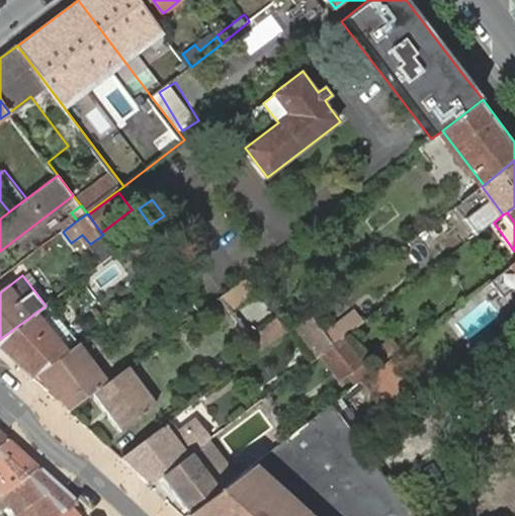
[(258,289),(247,276),(221,296),(231,311),(258,289)]
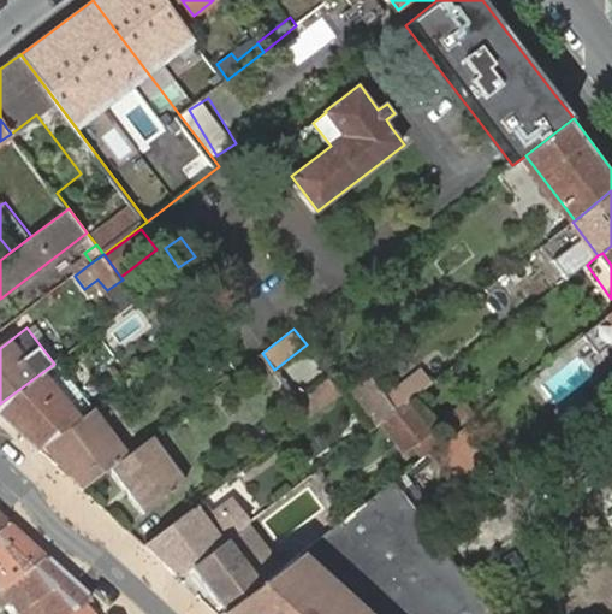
[(78,419),(93,408),(55,362),(54,364),(41,373),(78,419)]
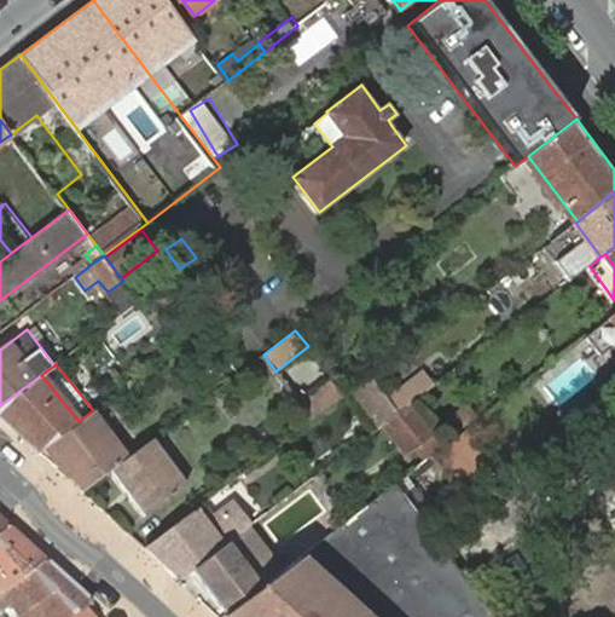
[(428,370),(392,397),(401,410),(436,384),(428,370)]
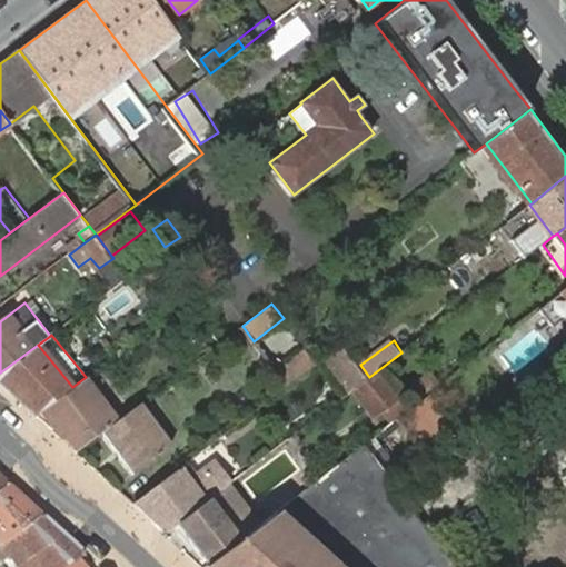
[(360,365),(345,344),(325,358),(350,393),(355,388),(369,377),(360,365)]
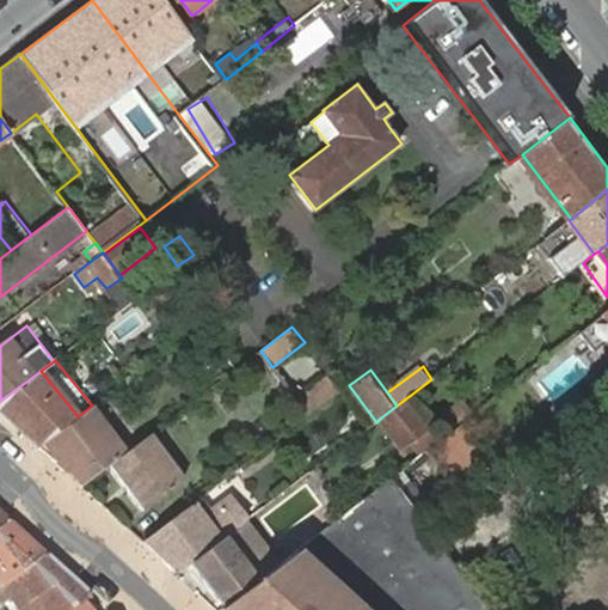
[(0,401),(0,408),(40,445),(78,416),(41,371),(0,401)]
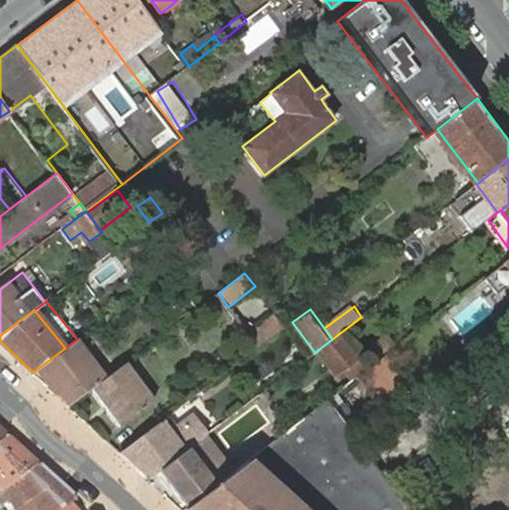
[(260,347),(286,327),(276,314),(249,334),(260,347)]
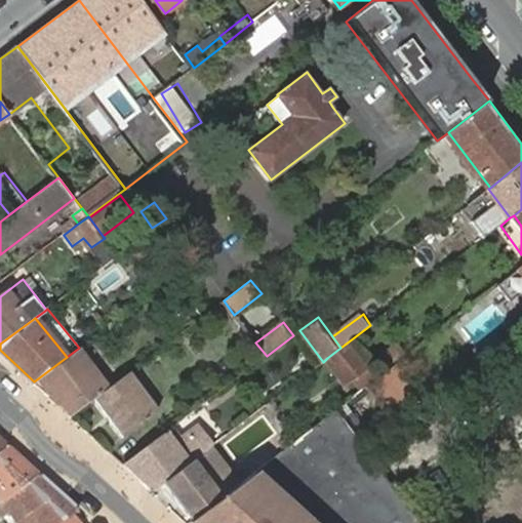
[(96,397),(109,388),(79,348),(67,357),(34,381),(48,395),(49,394),(59,405),(62,402),(72,415),(96,397)]
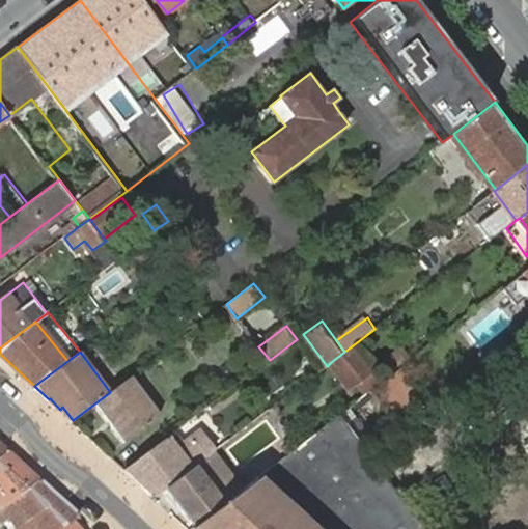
[(403,367),(384,382),(414,421),(433,408),(403,367)]
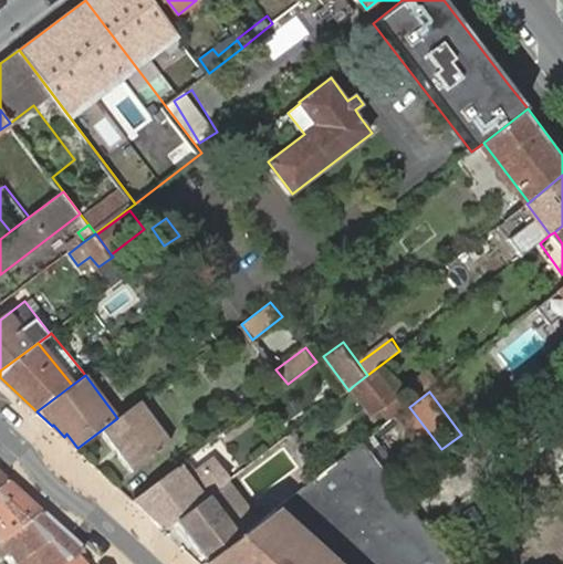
[(117,418),(104,428),(135,470),(173,441),(142,399),(117,418)]
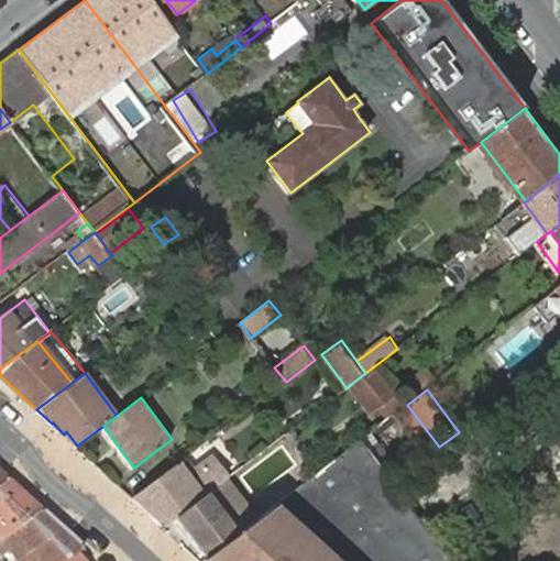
[(392,481),(360,440),(274,505),(313,539),(392,481)]
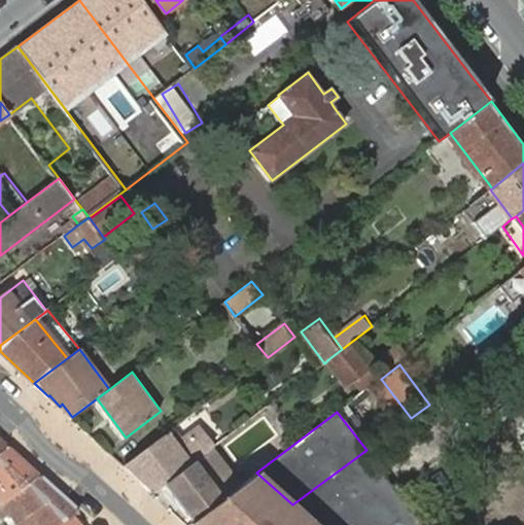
[(154,443),(125,465),(135,475),(154,492),(155,491),(165,484),(191,463),(193,463),(206,453),(209,451),(210,450),(213,449),(214,447),(217,445),(201,423),(184,435),(176,426),(166,433),(154,443)]
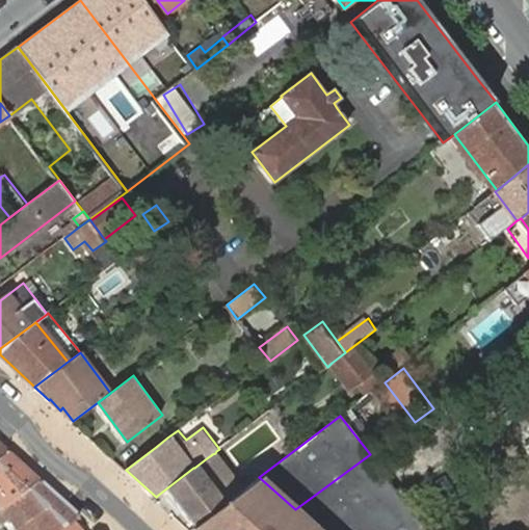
[(0,458),(11,450),(0,440),(0,458)]
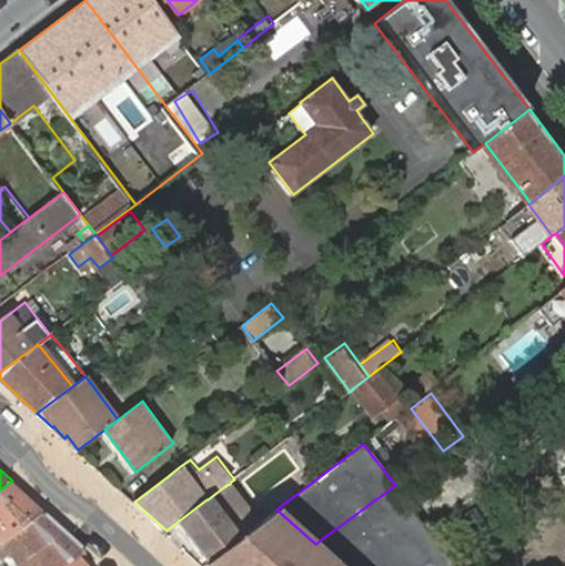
[(46,512),(12,481),(0,489),(0,545),(6,541),(46,512)]
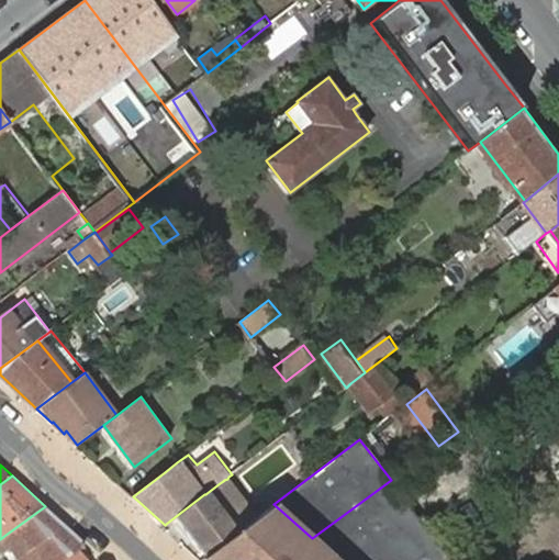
[(246,503),(227,479),(224,480),(223,481),(243,506),(246,503)]
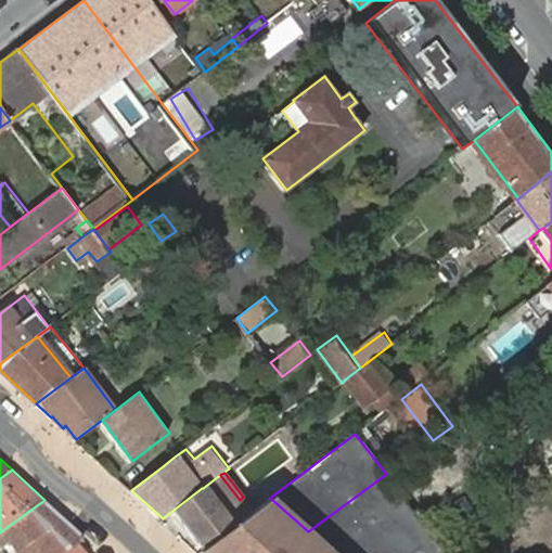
[(438,552),(444,549),(386,474),(308,531),(325,549),(344,528),(371,552),(438,552)]
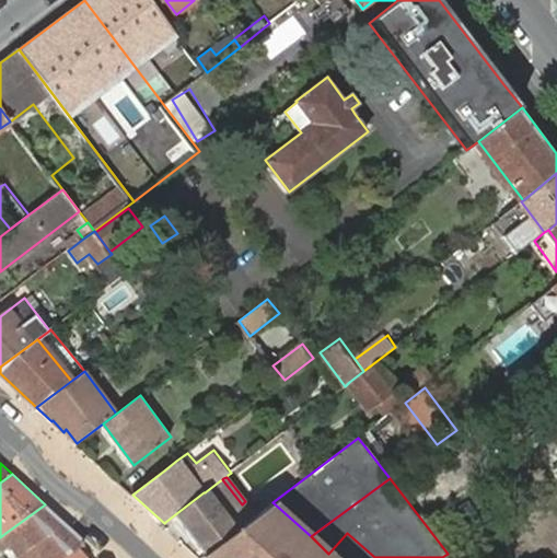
[(175,514),(206,554),(208,553),(235,531),(256,514),(245,501),(242,504),(222,479),(219,481),(205,492),(204,492),(175,514)]
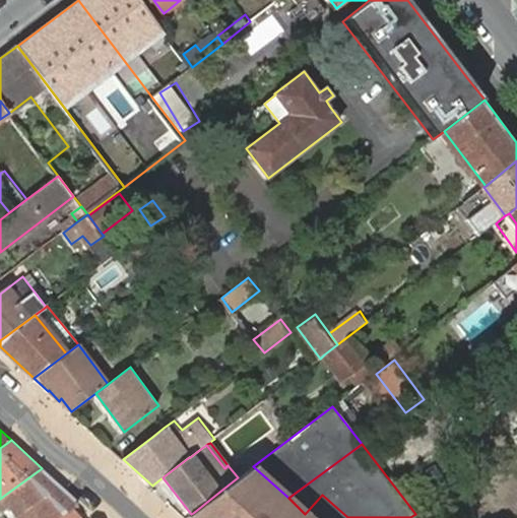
[(279,505),(288,498),(253,466),(238,477),(218,493),(193,513),(191,514),(187,517),(261,517),(262,517),(279,505)]
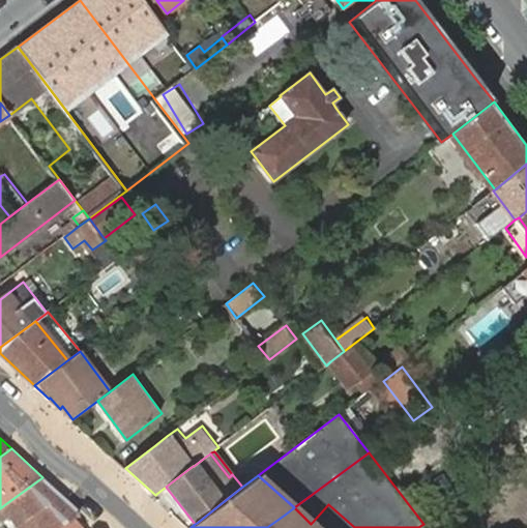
[(62,495),(42,477),(5,504),(0,508),(0,514),(4,520),(11,514),(22,527),(60,527),(76,517),(82,511),(62,495)]
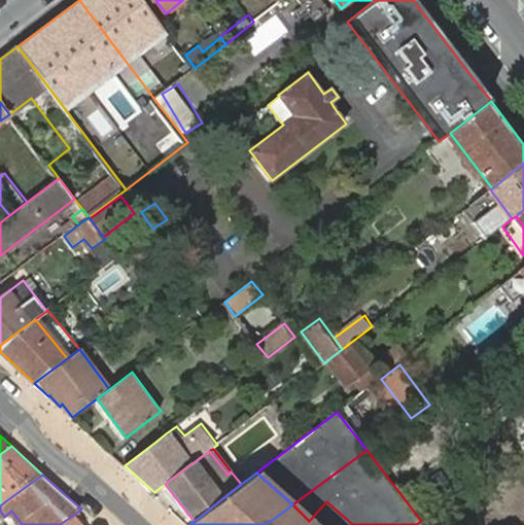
[(309,521),(292,504),(283,512),(266,524),(265,524),(352,524),(326,501),(309,521)]
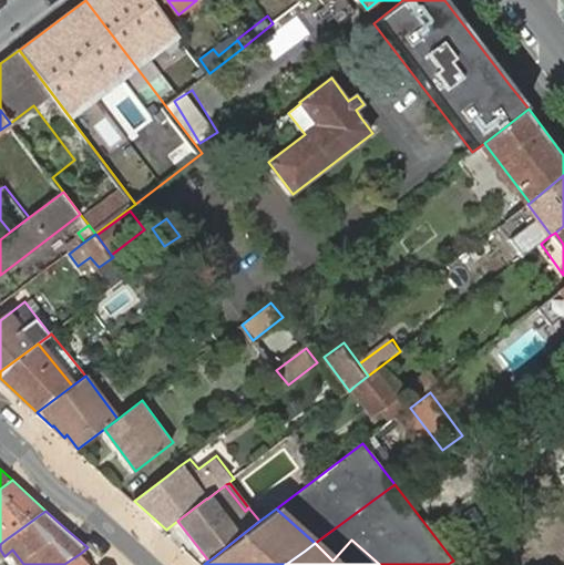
[(90,564),(81,553),(64,564),(90,564)]
